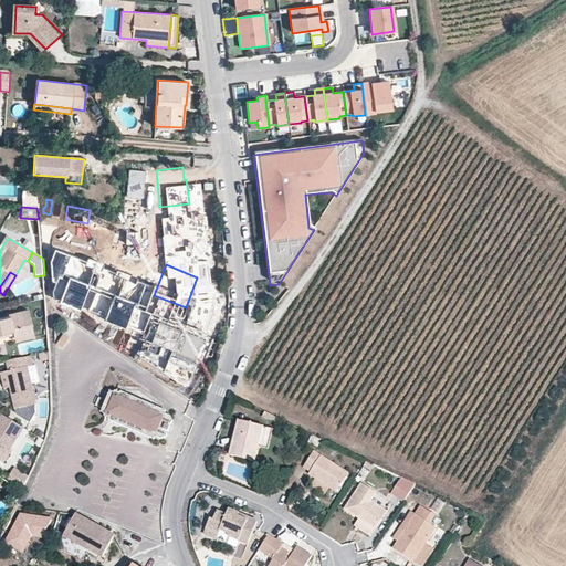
[(197,278),(186,307),(194,311),(206,280),(197,278)]
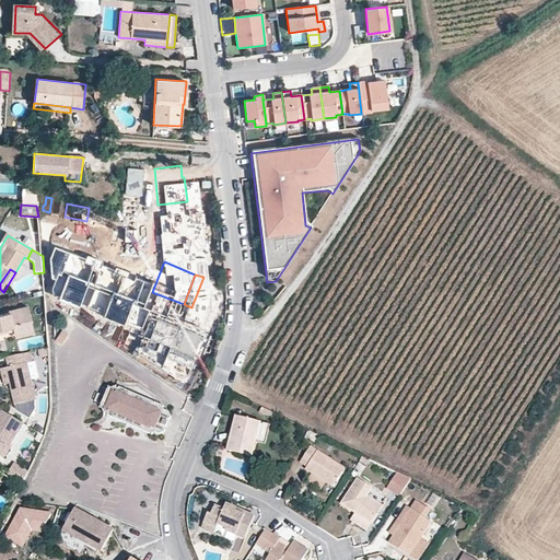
[(23,331),(35,328),(30,305),(11,311),(11,313),(0,315),(0,334),(15,330),(22,329),(23,331)]
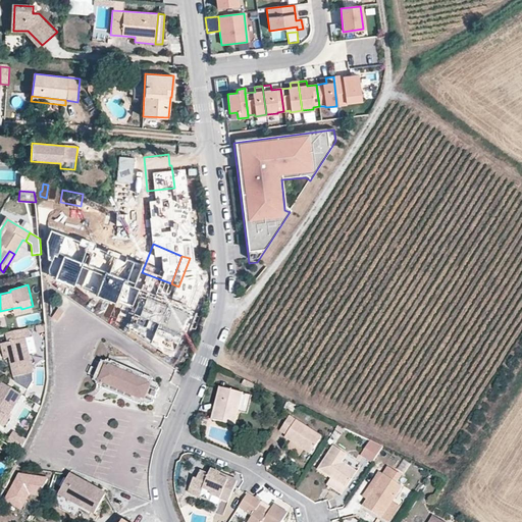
[(124,315),(132,318),(137,309),(128,305),(124,315)]
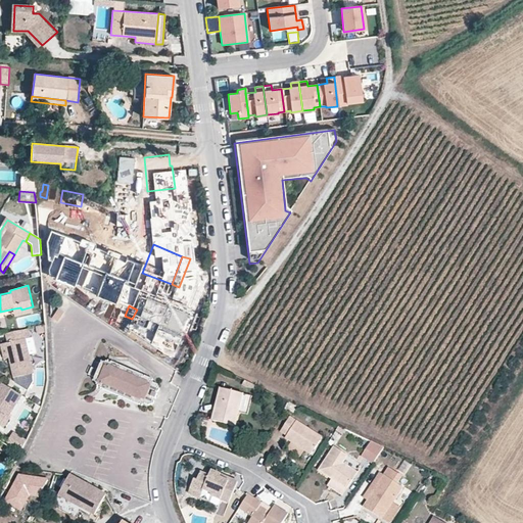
[(59,308),(52,318),(58,322),(64,312),(59,308)]
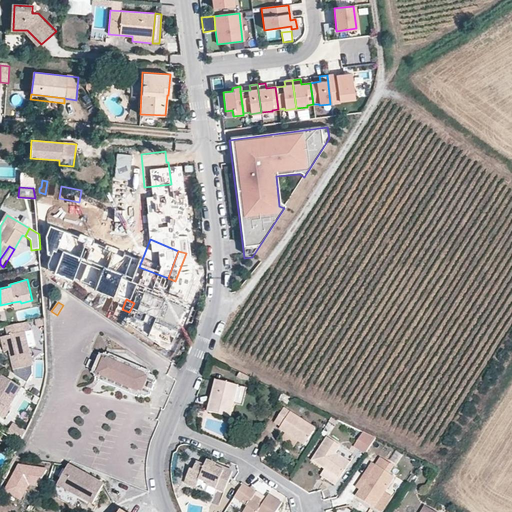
[(30,322),(8,327),(10,336),(8,337),(11,352),(16,371),(35,367),(27,333),(32,332),(30,322)]
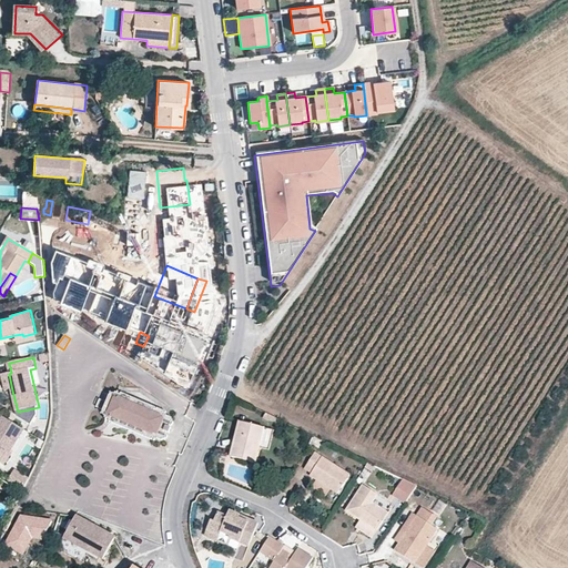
[(12,391),(9,374),(3,375),(7,393),(12,391)]
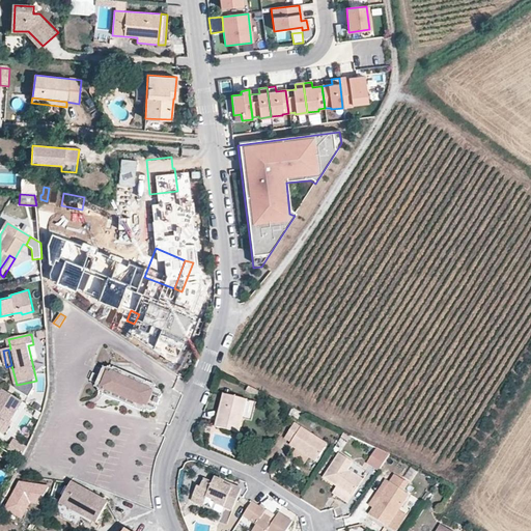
[(156,398),(158,399),(161,397),(162,395),(160,394),(160,391),(156,389),(156,387),(152,386),(152,385),(147,382),(146,383),(145,382),(113,368),(112,369),(108,367),(107,369),(105,369),(103,370),(96,384),(96,386),(99,389),(99,391),(102,393),(102,394),(134,408),(134,407),(136,408),(136,409),(141,411),(143,411),(146,412),(147,411),(150,413),(151,411),(154,412),(155,410),(156,404),(154,403),(156,398)]
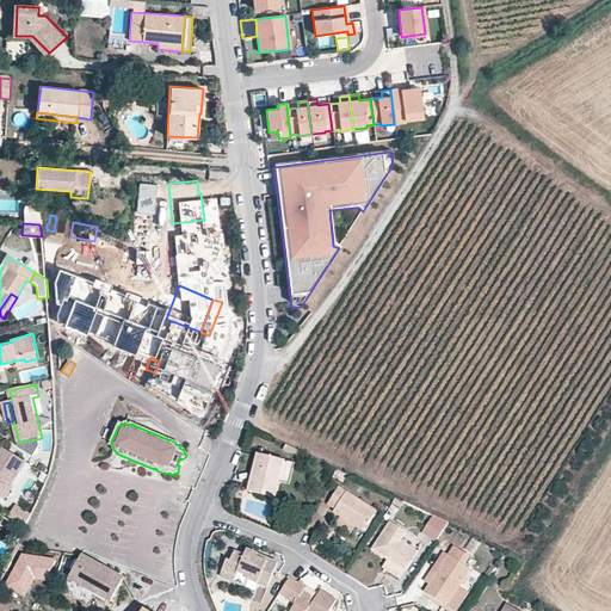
[(25,462),(4,449),(0,455),(0,458),(4,461),(0,464),(0,495),(2,498),(10,487),(13,489),(24,473),(20,470),(25,462)]
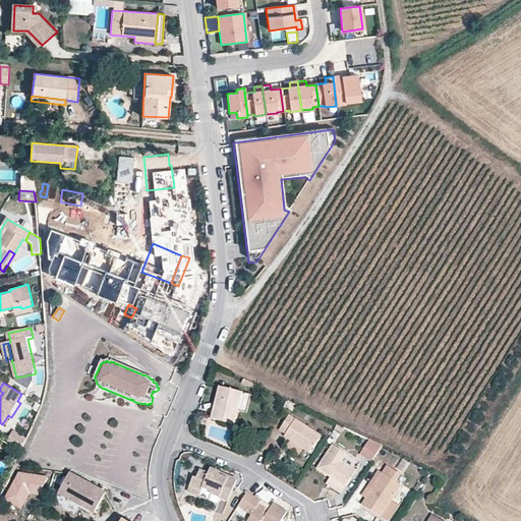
[(244,391),(223,385),(214,416),(235,422),(244,391)]
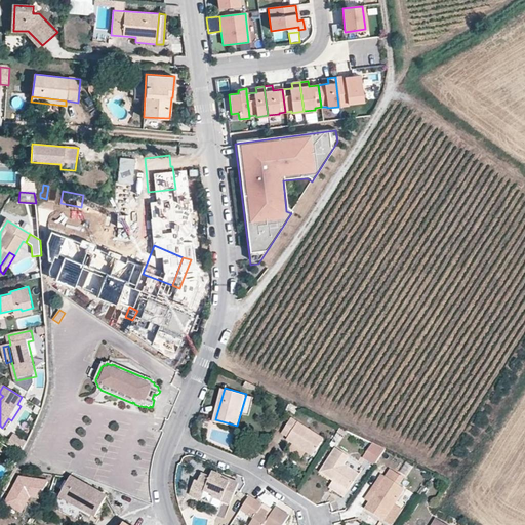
[(303,443),(299,446),(314,455),(325,438),(294,417),(284,432),(290,436),(289,439),(295,443),(298,440),(303,443)]
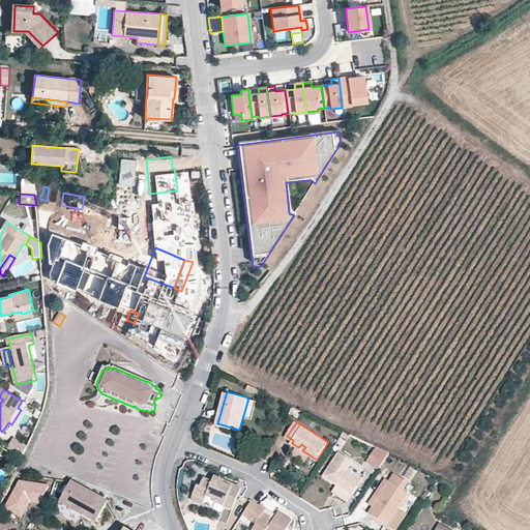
[(6,435),(11,424),(8,422),(2,432),(6,435)]
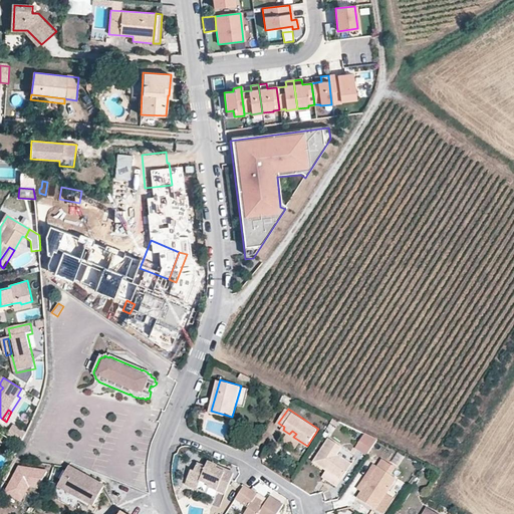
[(338,429),(343,423),(335,419),(331,425),(338,429)]
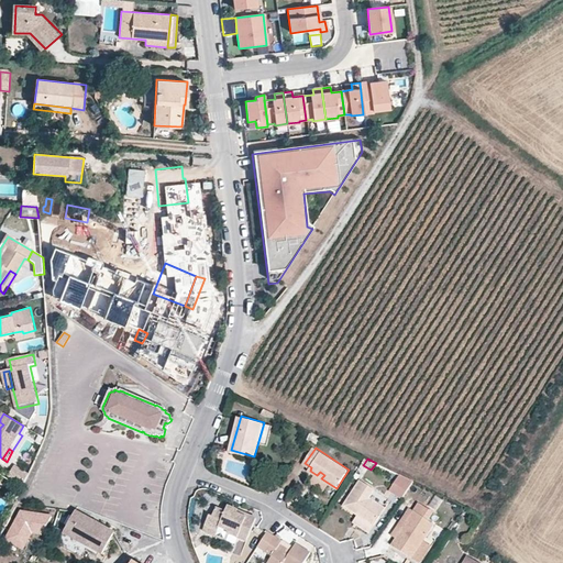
[(24,486),(31,474),(15,464),(9,476),(24,486)]
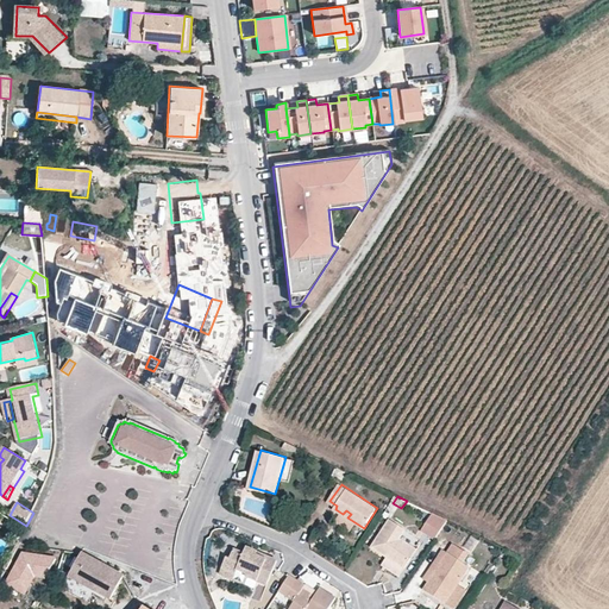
[(424,532),(437,541),(451,522),(435,515),(424,532)]
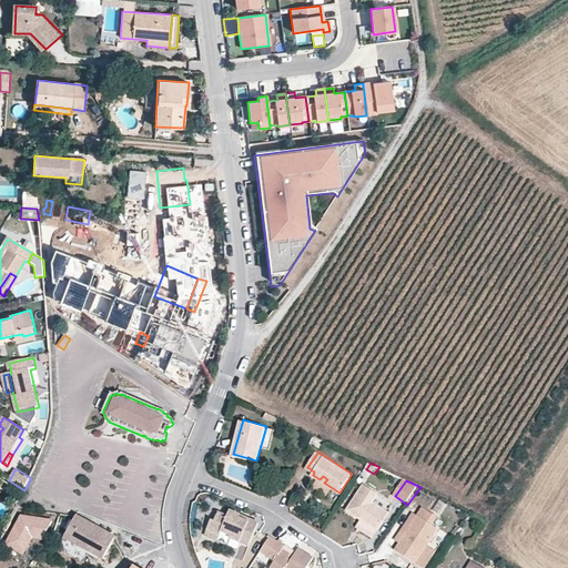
[(371,520),(368,524),(379,531),(391,514),(375,503),(381,495),(366,485),(348,510),(363,520),(365,521),(367,517),(371,520)]
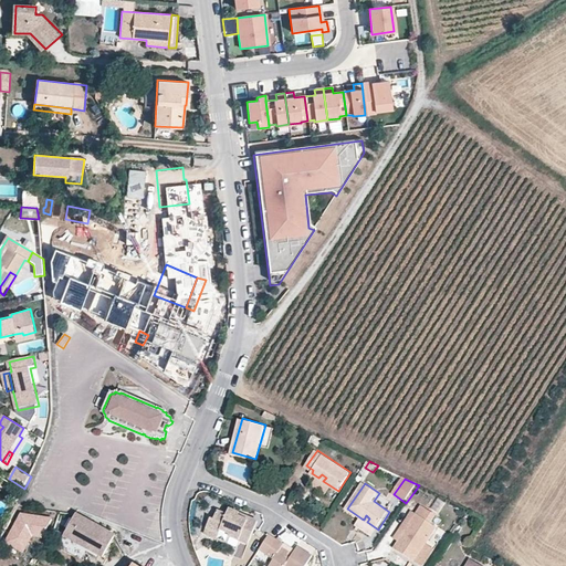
[(18,504),(0,536),(0,545),(3,547),(24,507),(18,504)]
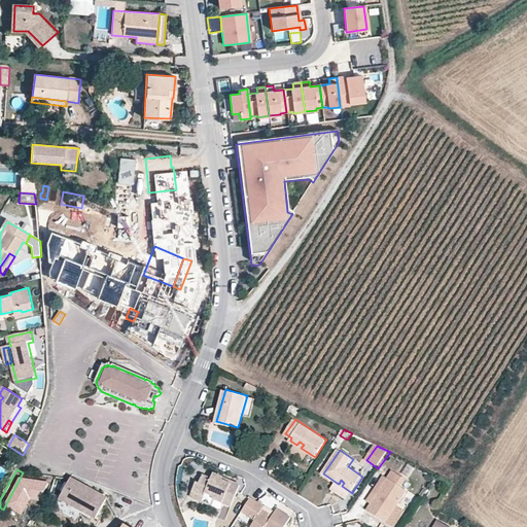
[(223,480),(224,477),(215,471),(213,477),(205,473),(202,482),(199,480),(195,490),(205,495),(207,492),(215,495),(214,497),(232,505),(242,484),(232,480),(230,482),(223,480)]
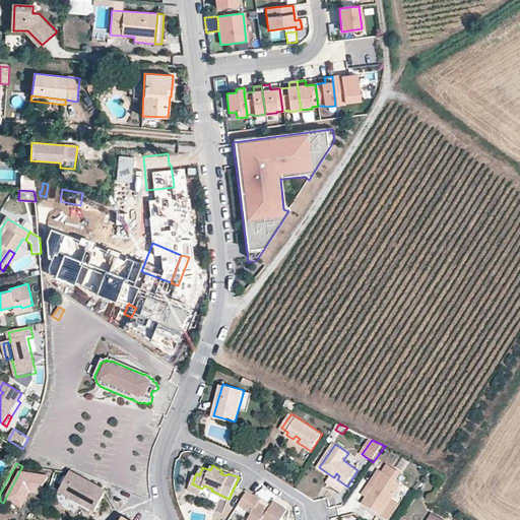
[(404,477),(389,468),(384,475),(399,485),(404,477)]
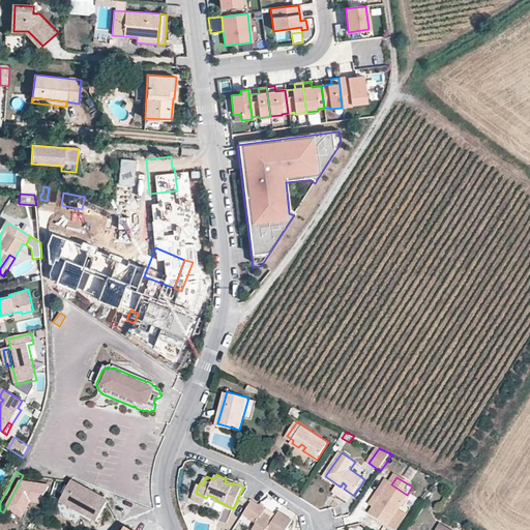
[(71,481),(60,502),(84,514),(96,521),(107,501),(71,481)]
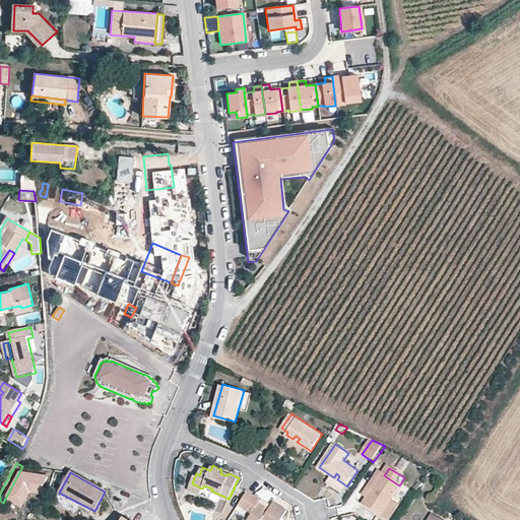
[(364,496),(366,498),(383,474),(380,472),(364,496)]
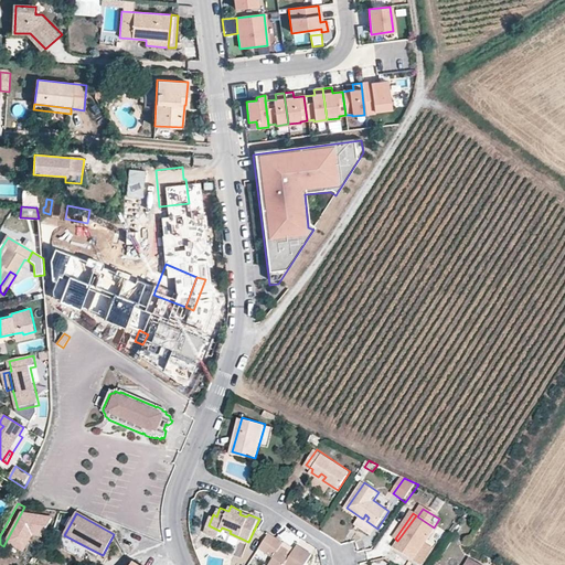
[(417,516),(416,515),(397,541),(393,547),(414,562),(428,541),(436,529),(434,528),(417,516)]
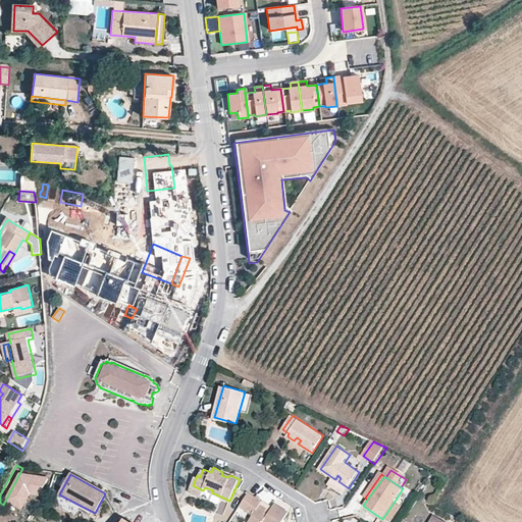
[(335,479),(333,478),(327,487),(343,498),(349,488),(338,481),(335,479)]
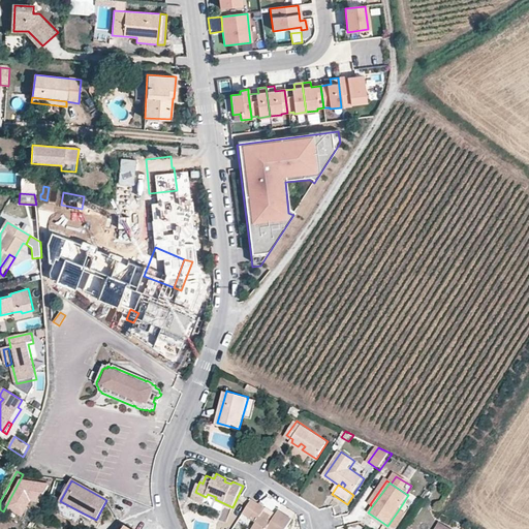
[(204,502),(206,497),(195,492),(192,496),(204,502)]
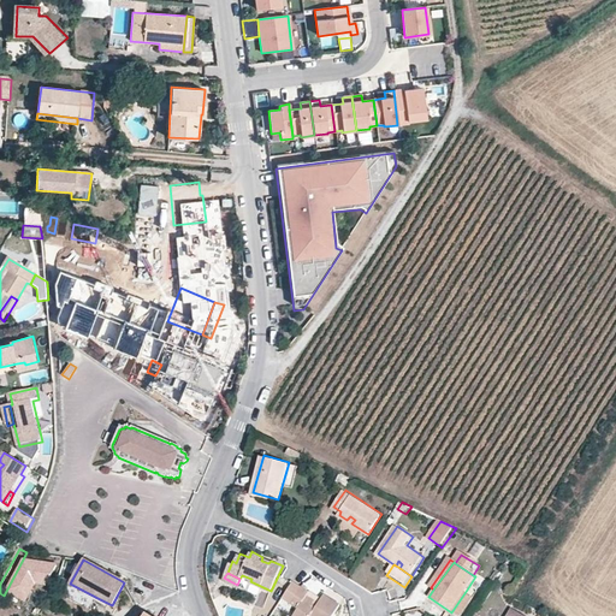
[(290,603),(292,599),(301,605),(298,608),(292,615),(332,615),(342,604),(325,593),(320,602),(317,606),(306,598),(308,594),(311,591),(294,580),(282,597),(290,603)]
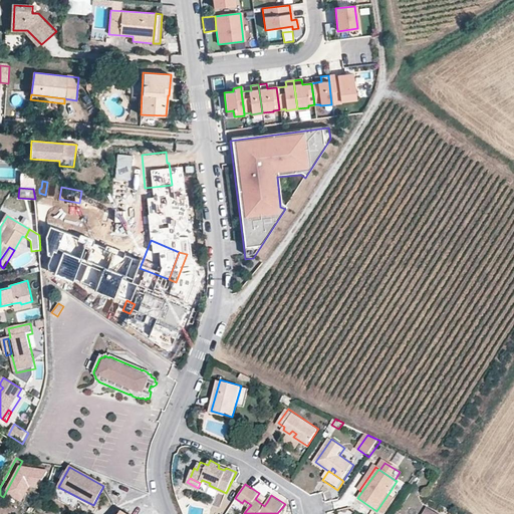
[(77,505),(81,499),(58,487),(55,493),(77,505)]
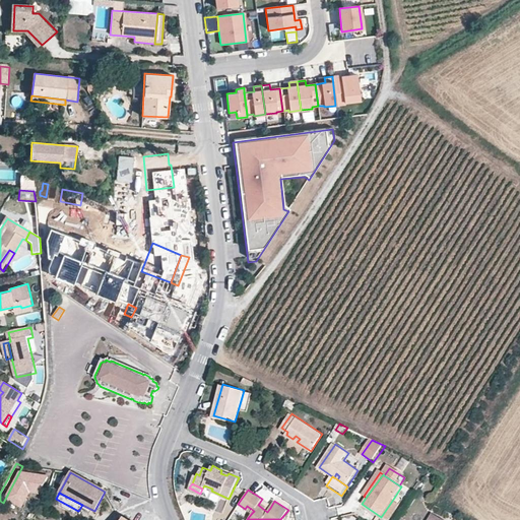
[(389,519),(401,503),(394,498),(381,517),(385,519),(389,519)]
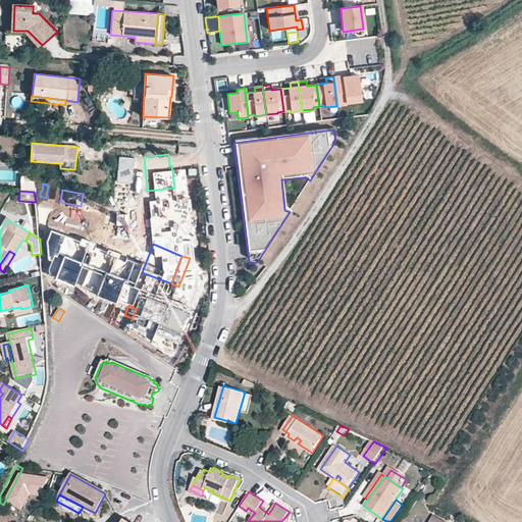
[(268,514),(271,510),(261,504),(259,507),(268,514)]
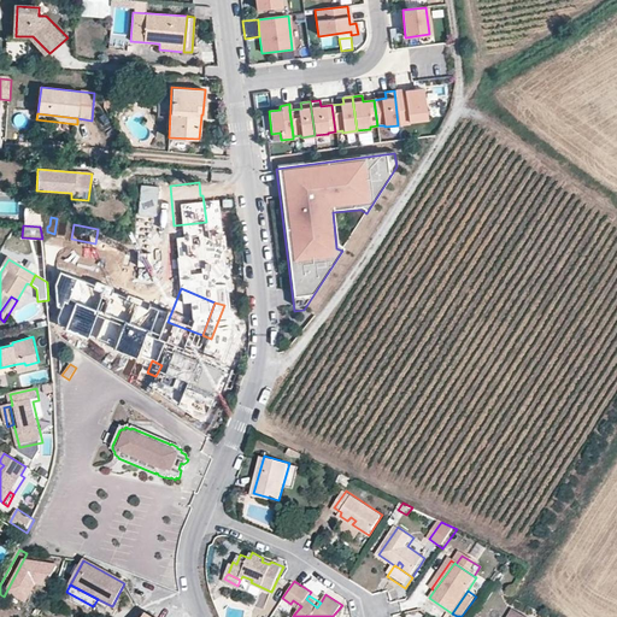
[(534,616),(515,604),(505,616),(534,616)]
